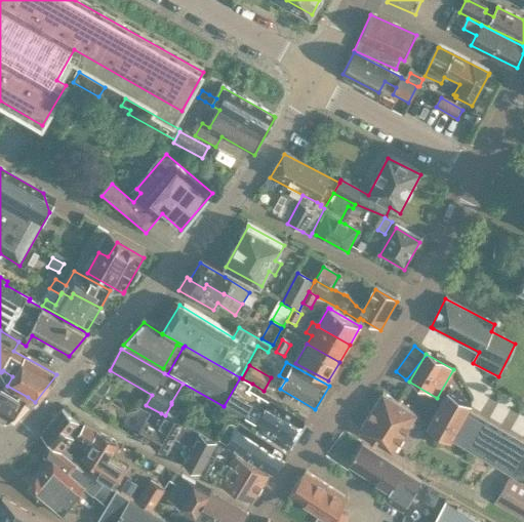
[(306,423),(271,402),(249,390),(252,384),(242,378),(240,377),(224,406),(245,418),(257,425),(292,445),(306,423)]
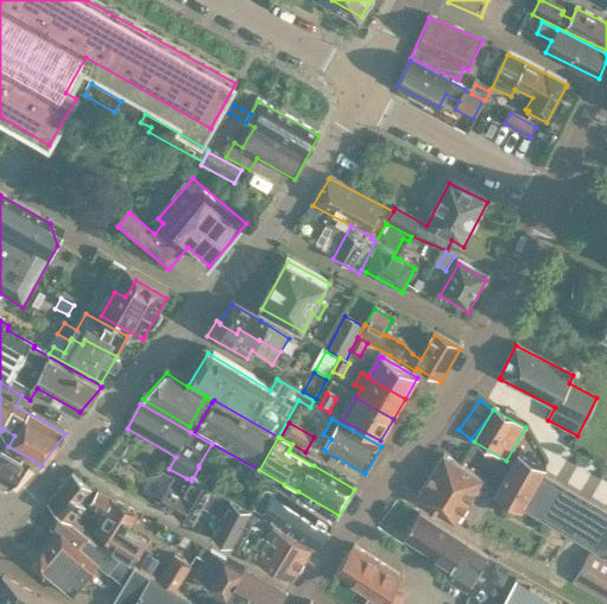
[(126,451),(119,446),(112,456),(120,462),(126,451)]
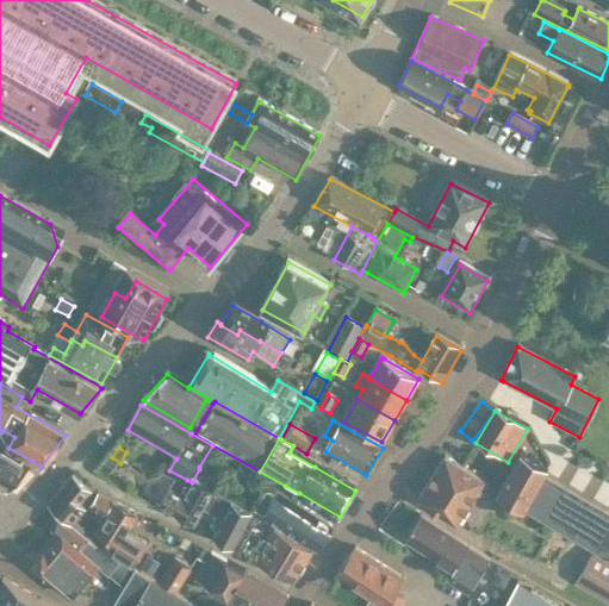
[(11,487),(29,468),(0,449),(0,486),(2,488),(11,487)]
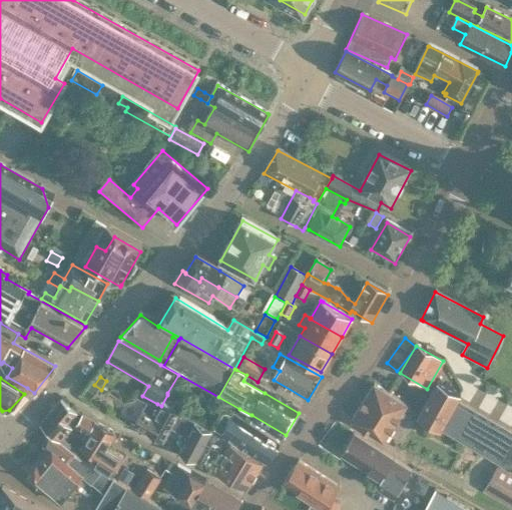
[(437,382),(417,419),(511,472),(511,437),(455,405),(458,400),(463,403),(465,398),(437,382)]
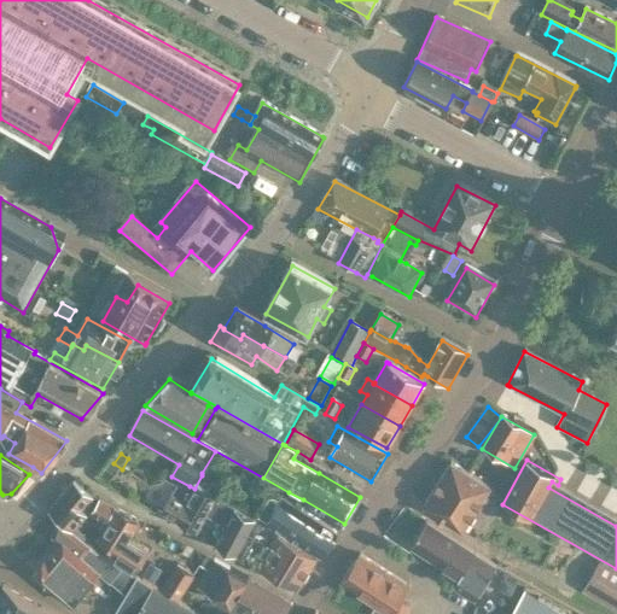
[(100,478),(109,484),(117,472),(110,466),(100,478)]
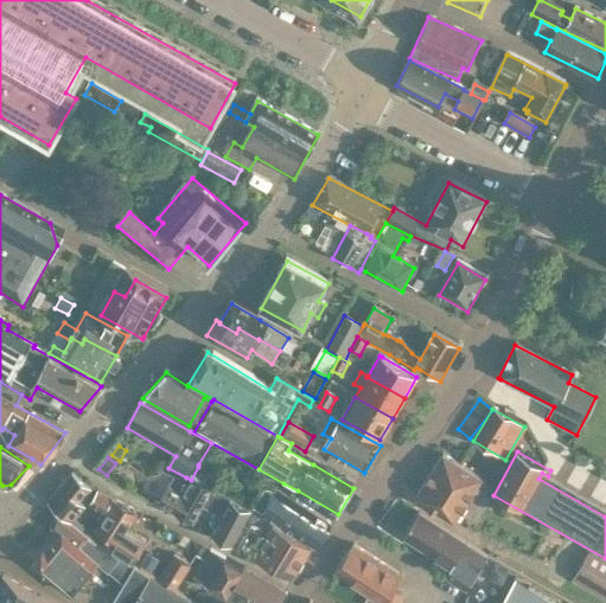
[(480,481),(442,457),(415,501),(452,525),(480,481)]
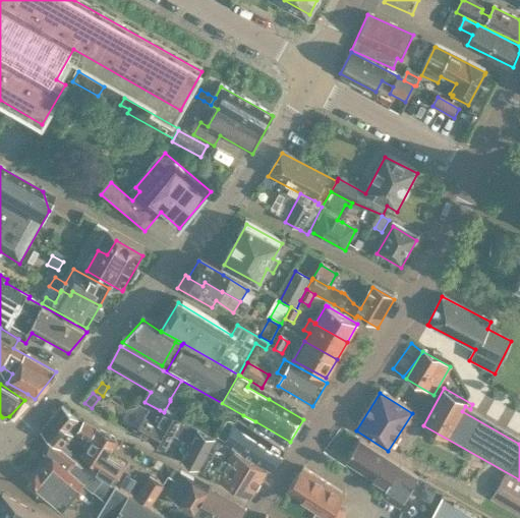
[(178,410),(177,403),(170,399),(170,401),(164,412),(174,418),(178,410)]
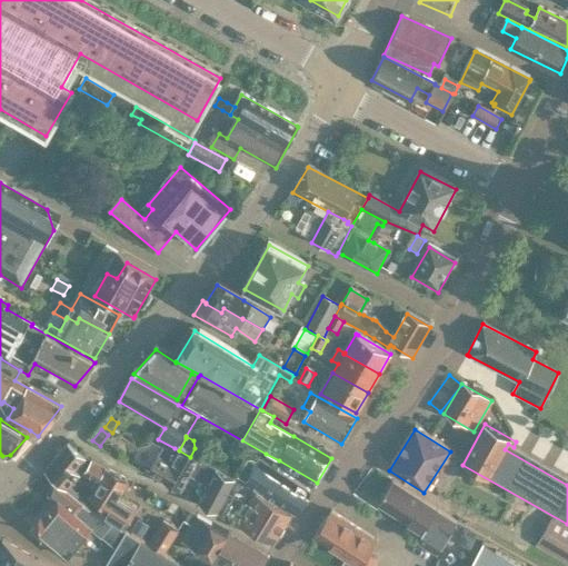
[(86,459),(69,445),(45,473),(56,483),(67,492),(79,476),(75,470),(86,459)]
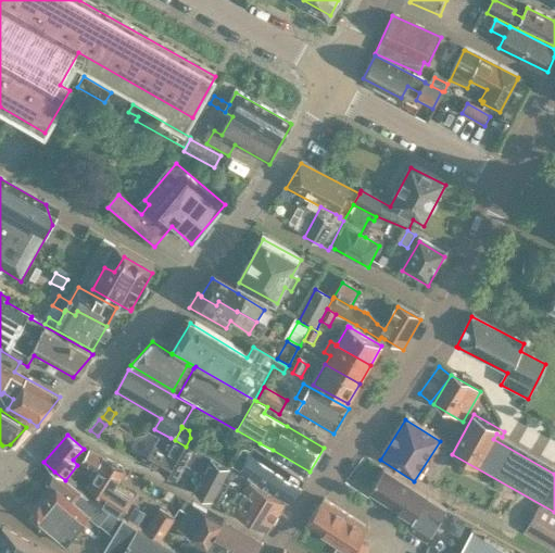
[(177,480),(185,467),(193,451),(186,447),(175,440),(171,438),(163,451),(155,448),(147,464),(177,480)]
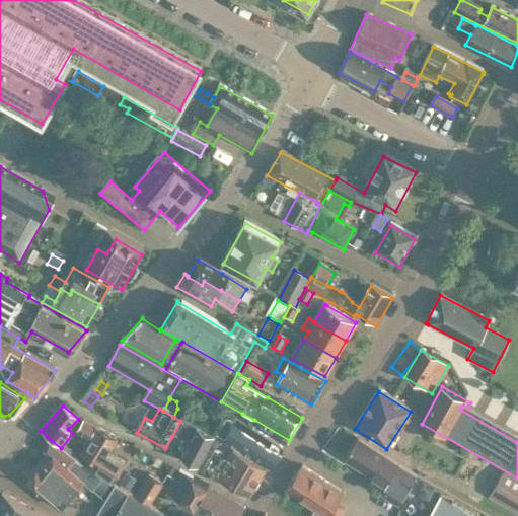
[(181,459),(198,468),(209,447),(213,440),(180,421),(172,436),(190,445),(181,459)]
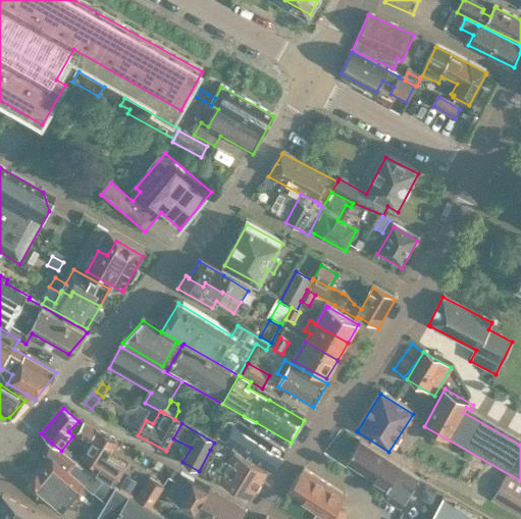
[(225,445),(248,459),(272,473),(284,452),(239,423),(225,445)]
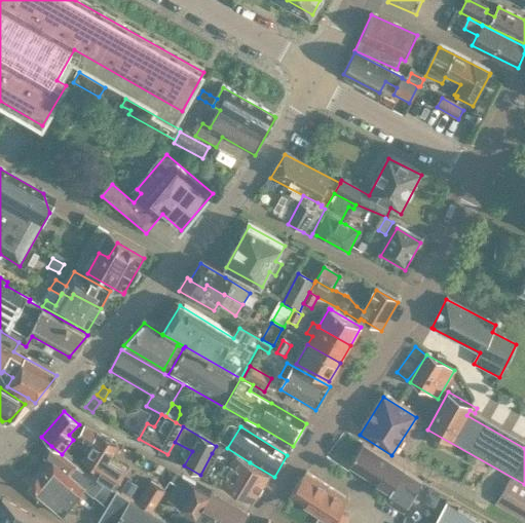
[(90,446),(98,435),(84,427),(78,439),(90,446)]
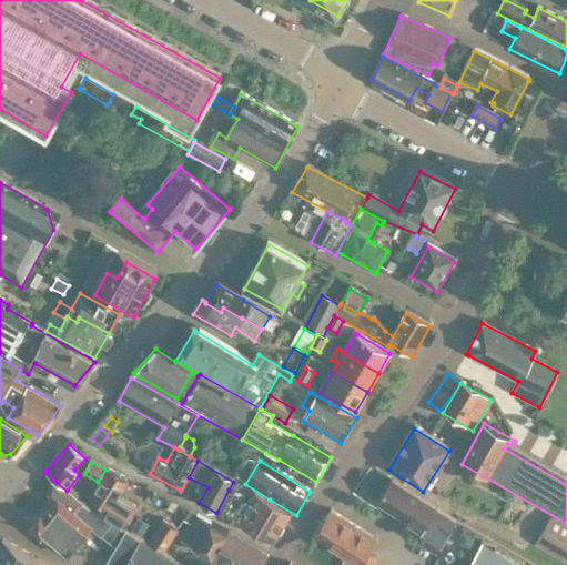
[(122,492),(127,484),(108,471),(90,500),(108,511),(104,516),(123,528),(135,510),(118,498),(122,492)]
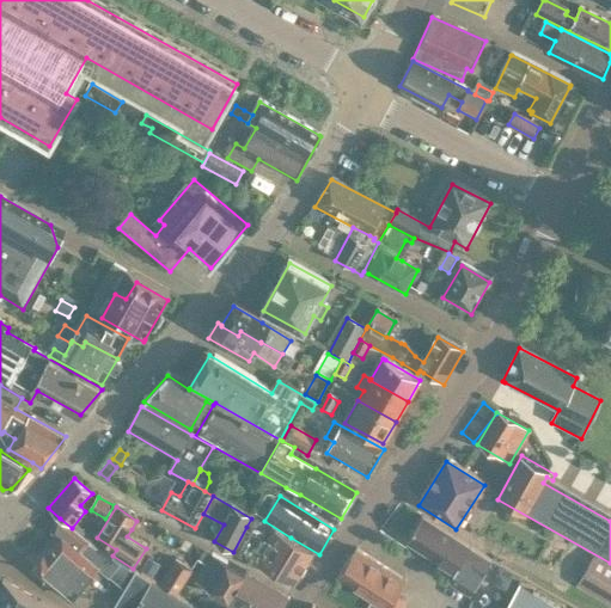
[(89,544),(72,528),(60,519),(55,533),(62,540),(49,556),(47,553),(32,571),(69,602),(98,567),(126,590),(135,573),(89,544)]
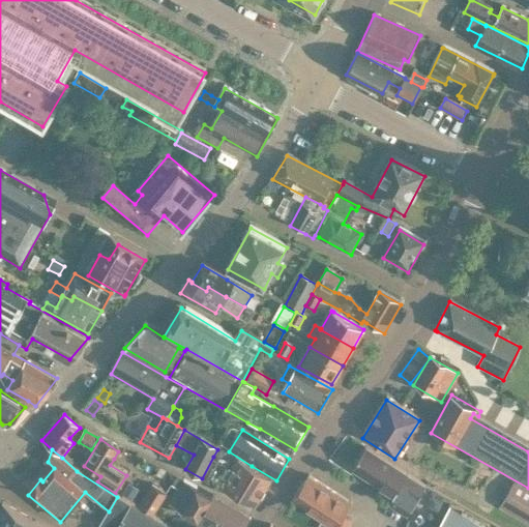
[(213,457),(221,461),(225,452),(217,449),(213,457)]
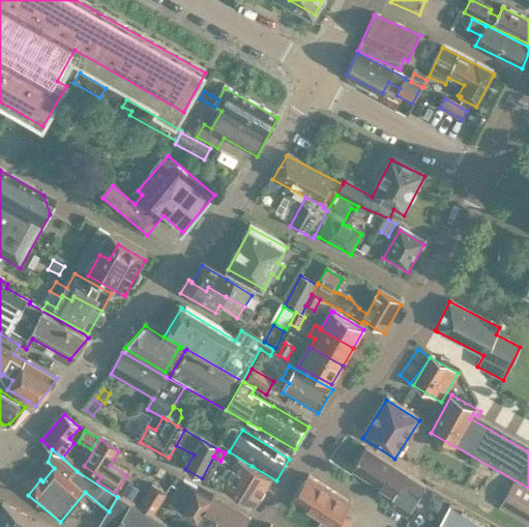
[(364,450),(351,471),(393,498),(388,505),(407,517),(424,489),(364,450)]
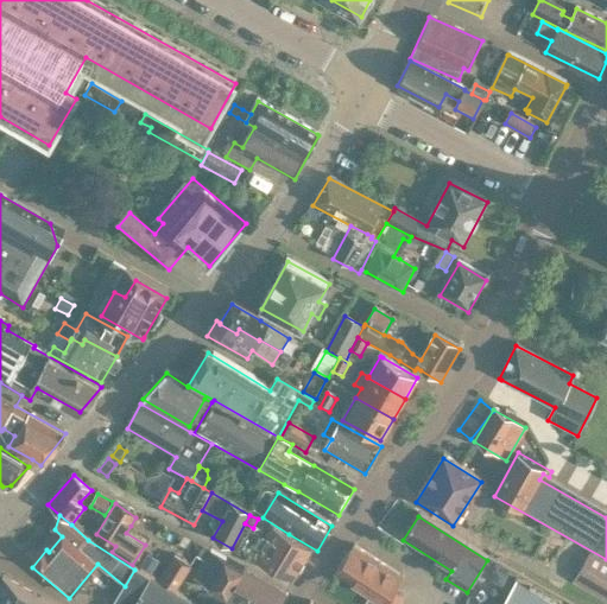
[(254,560),(292,582),(313,550),(273,528),(267,539),(250,529),(236,551),(254,560)]
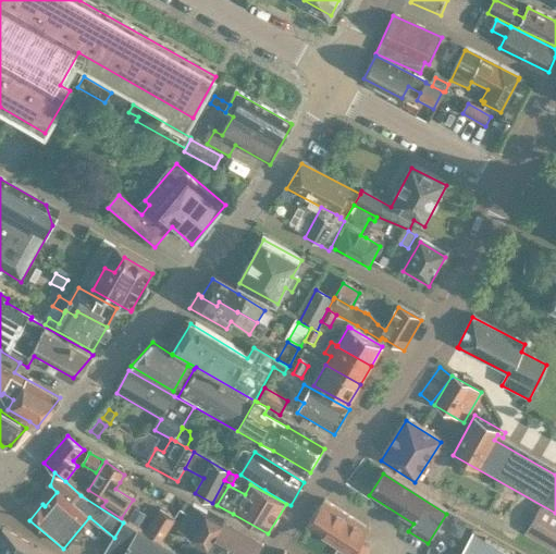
[(185,503),(174,521),(174,522),(181,527),(178,530),(219,553),(258,553),(263,546),(192,507),(185,503)]
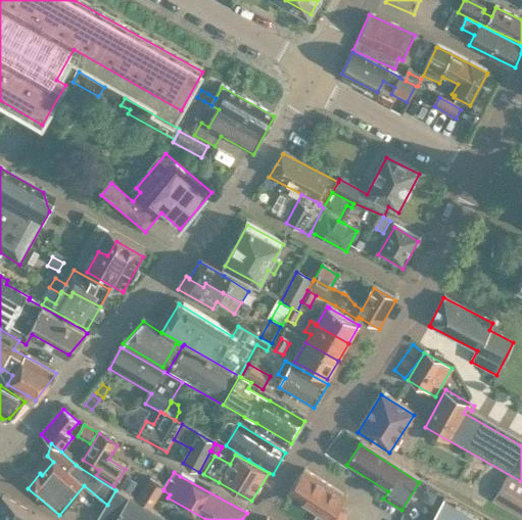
[(345,500),(306,474),(304,473),(287,494),(325,519),(333,519),(334,518),(336,519),(340,519),(343,514),(338,511),(345,500)]
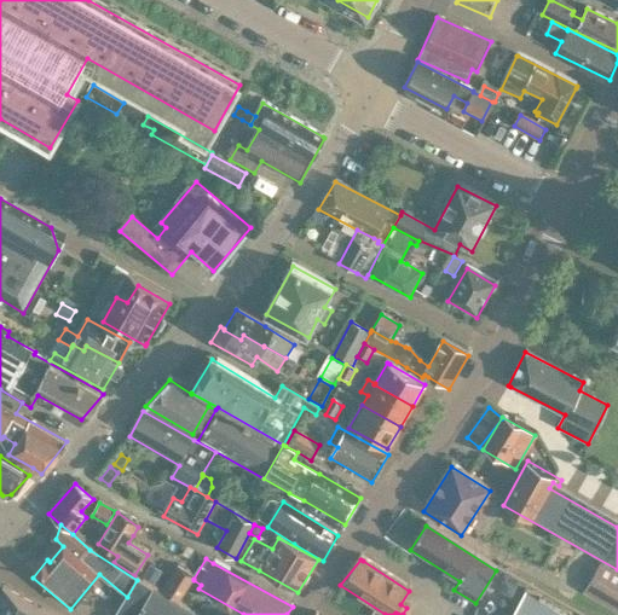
[(585,593),(617,611),(617,572),(602,564),(585,593)]
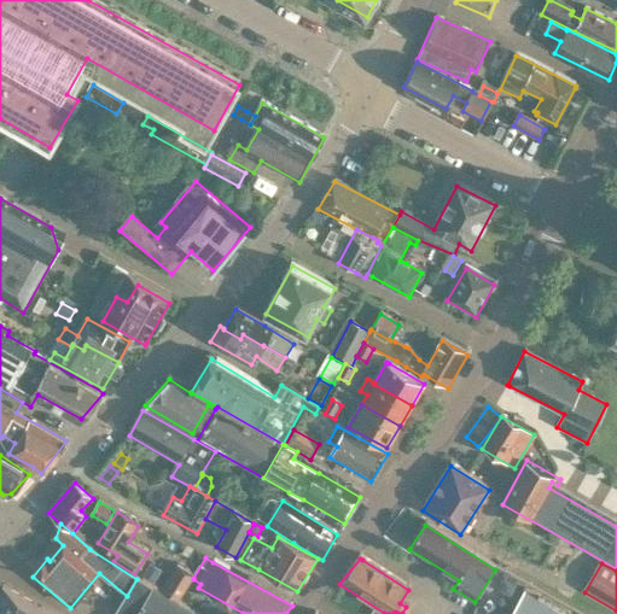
[(141,583),(153,589),(162,574),(151,567),(141,583)]
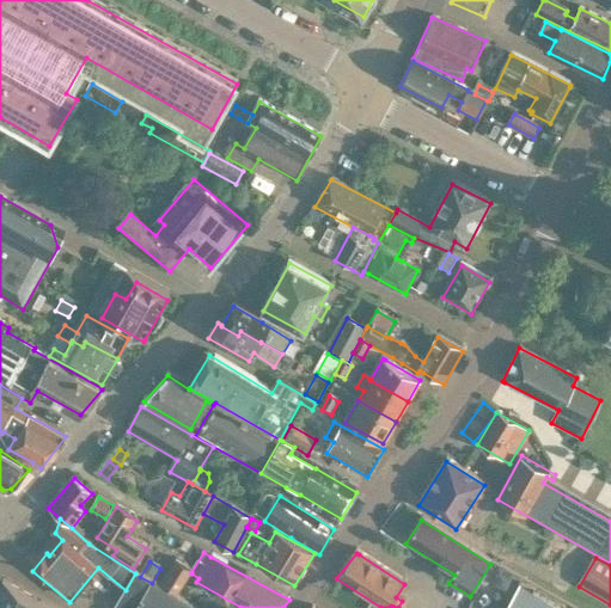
[(191,573),(191,572),(175,563),(162,587),(177,596),(191,573)]
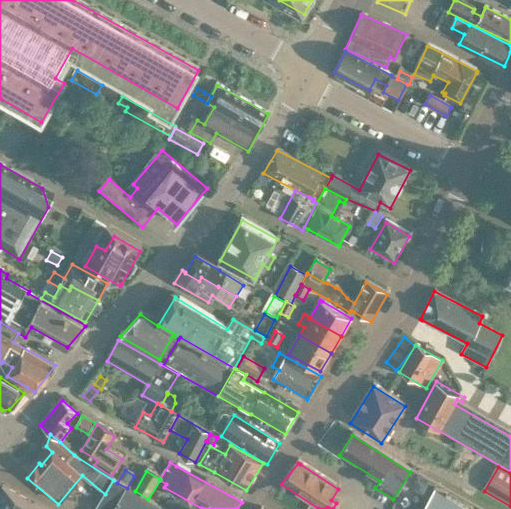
[(160,508),(127,488),(117,483),(113,480),(105,494),(97,508),(160,508)]
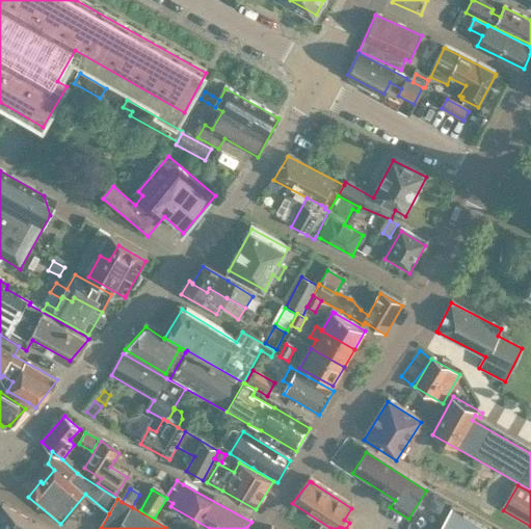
[(41,528),(1,506),(0,507),(5,510),(0,521),(0,528),(41,528)]
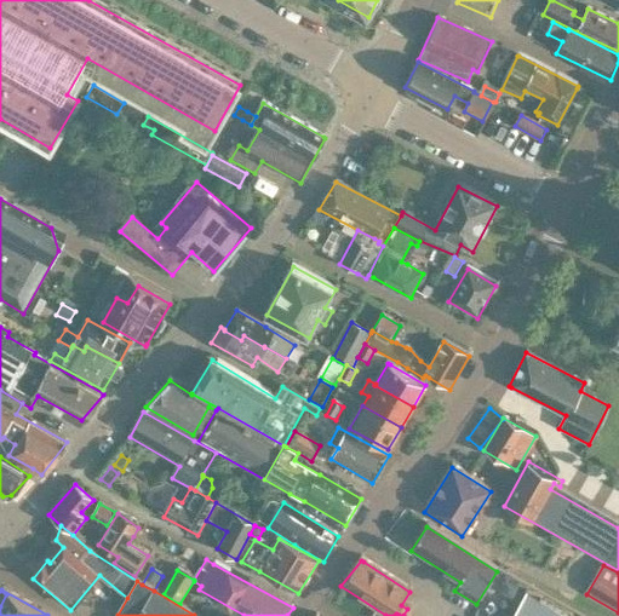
[(560,615),(525,596),(513,615),(560,615)]
